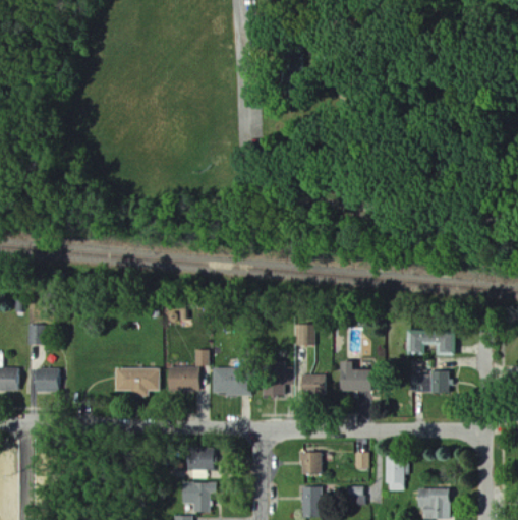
[(14,300),(24,300),(24,311),(14,311),(14,300)]
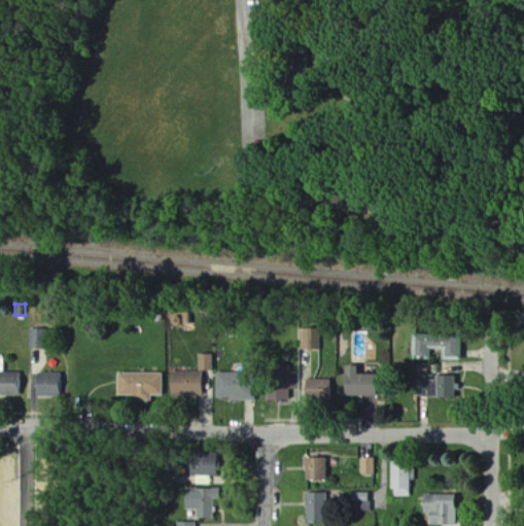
[(29,328),(47,328),(47,348),(29,348),(29,328)]
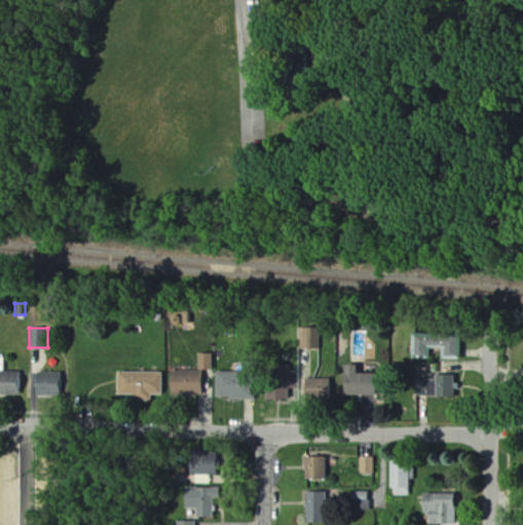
[(298,328),(318,328),(318,350),(297,350),(298,328)]
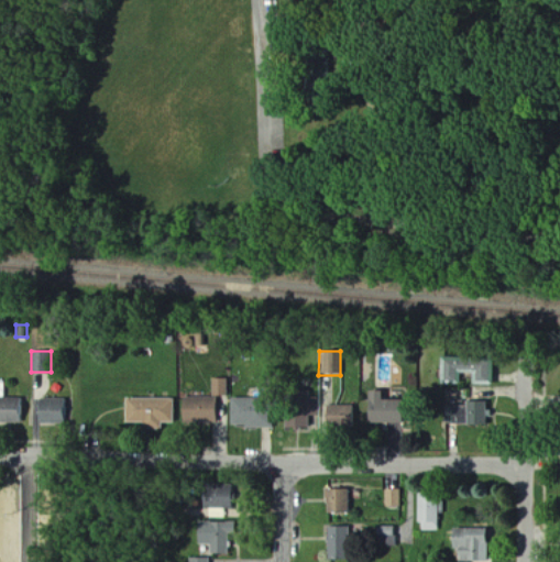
[(489,383),(489,355),(438,355),(438,384),(457,384),(457,370),(473,370),(473,383),(489,383)]
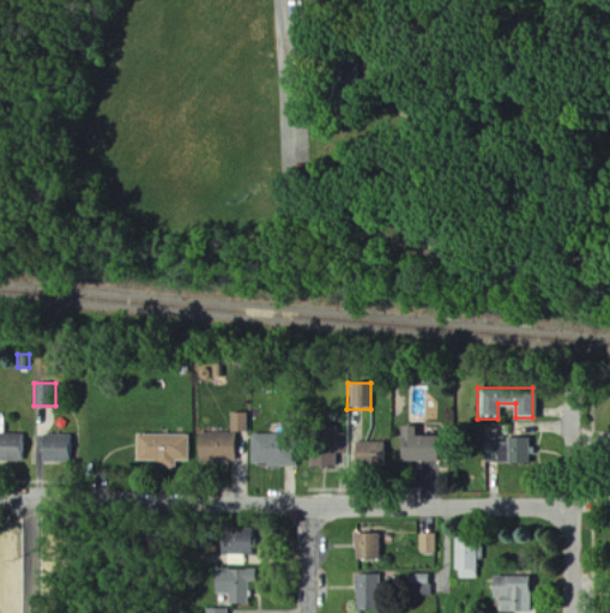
[(229,412),(246,410),(247,431),(229,431),(229,412)]
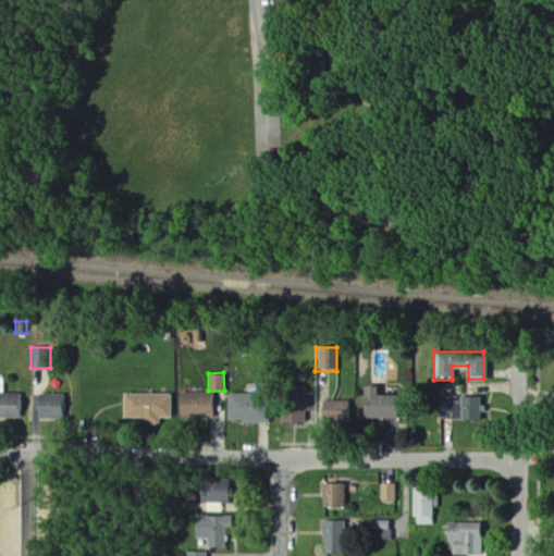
[(305,385),(280,385),(281,422),(304,422),(304,410),(314,410),(314,393),(305,393),(305,385)]
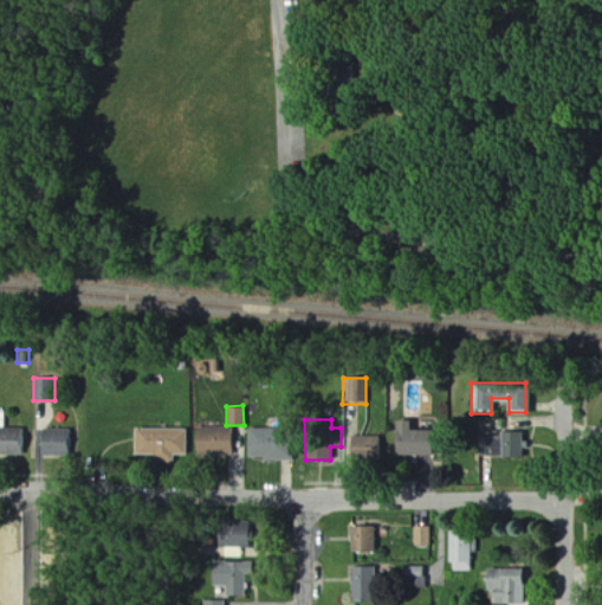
[(431,430),(432,455),(395,456),(394,420),(409,419),(410,431),(431,430)]
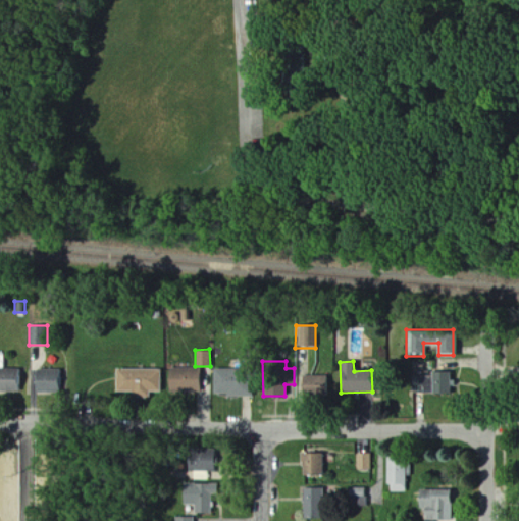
[(35,368),(60,367),(60,392),(36,393),(35,368)]
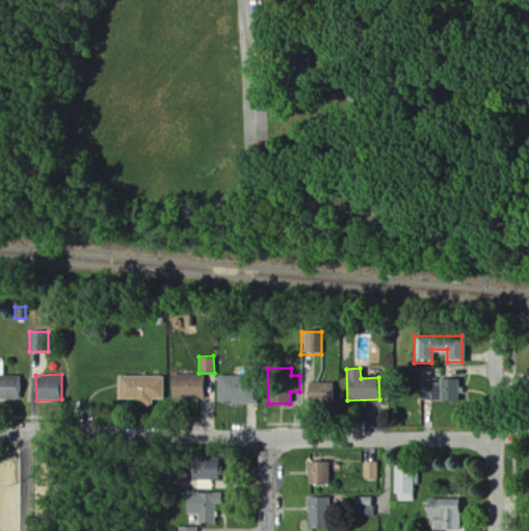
[(162,374),(116,375),(116,400),(131,400),(131,405),(147,405),(147,399),(162,399),(162,374)]
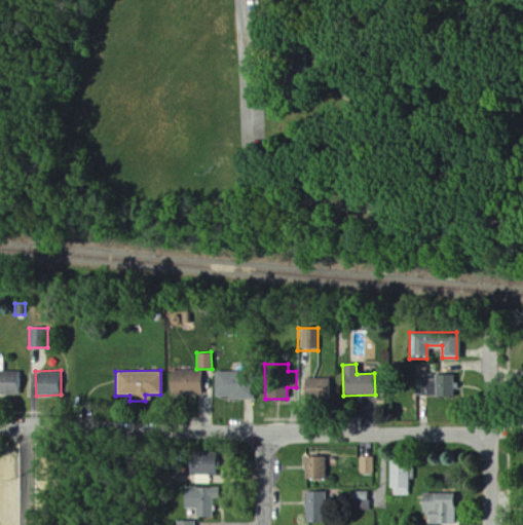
[(170,370),(170,395),(201,395),(201,370),(170,370)]
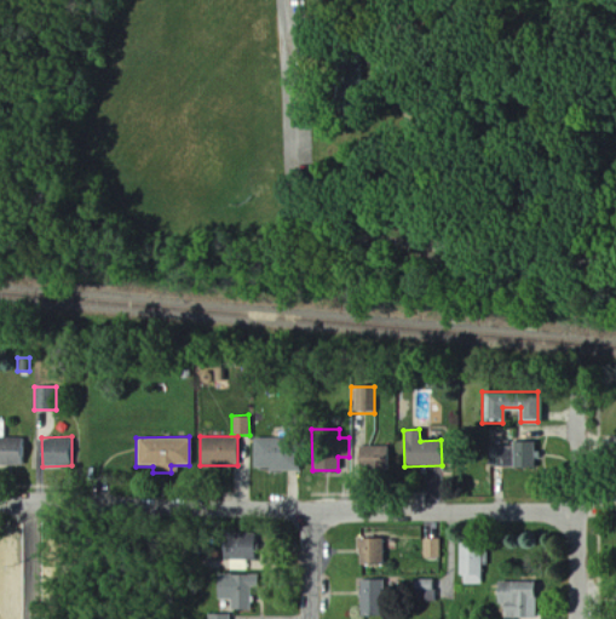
[(0,437),(22,437),(22,464),(0,464),(0,437)]
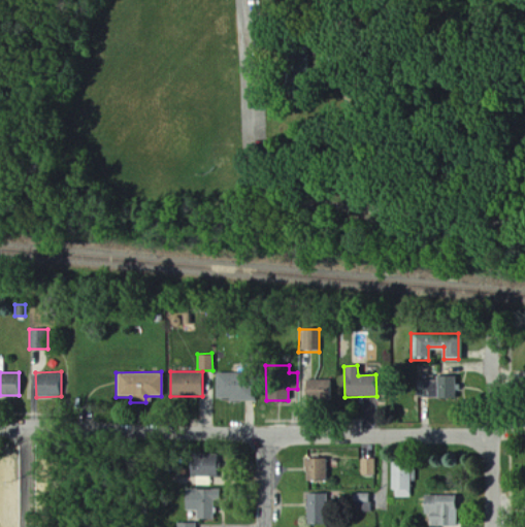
[(216,372),(256,373),(256,399),(215,398),(216,372)]
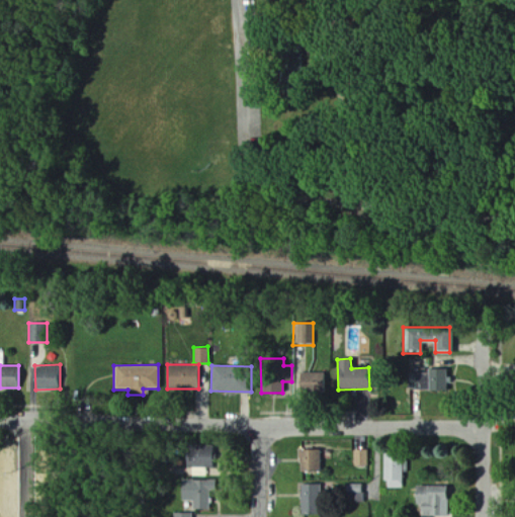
[(446,368),(445,390),(409,389),(409,372),(428,372),(428,368),(446,368)]
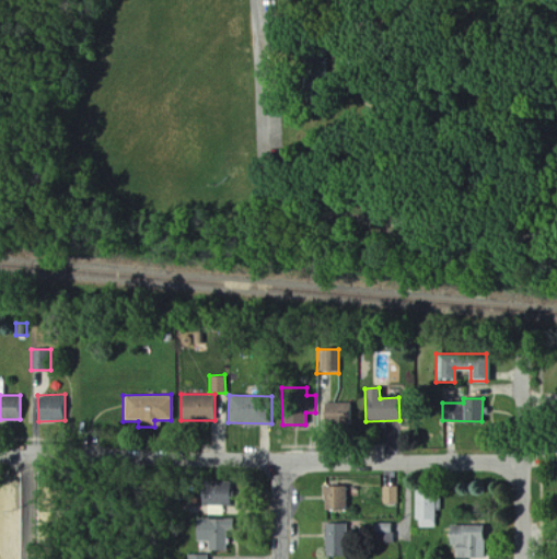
[(350,403),(320,403),(320,426),(350,424),(350,403)]
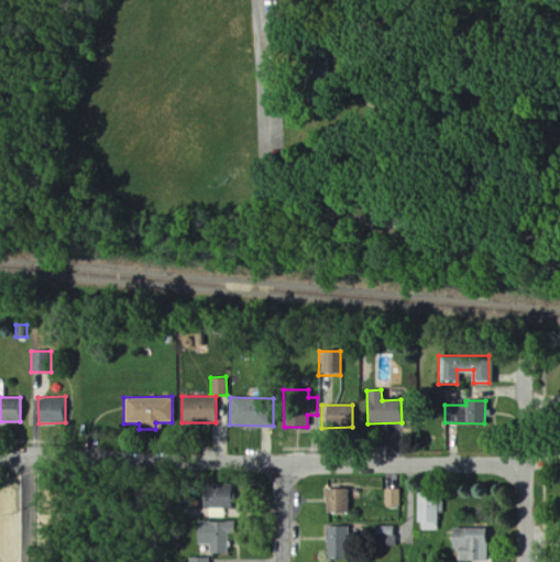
[(202,483),(231,484),(230,507),(201,507),(202,483)]
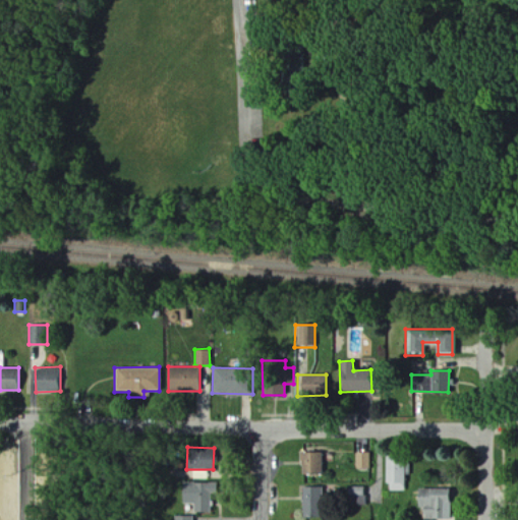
[(301,452),(302,473),(321,472),(321,452),(301,452)]
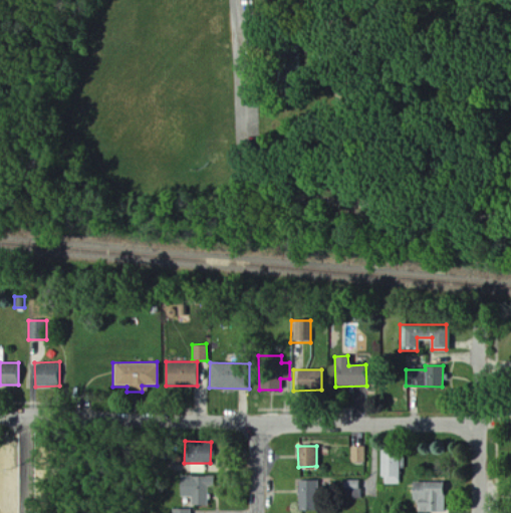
[(350,446),(350,461),(363,461),(363,446),(350,446)]
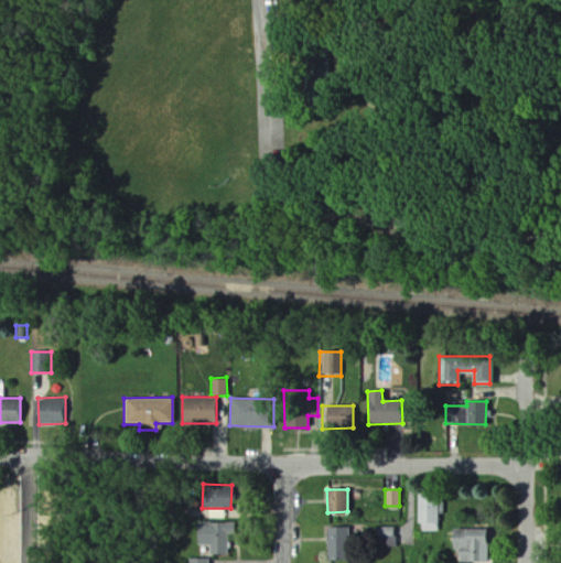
[(438,495),(438,531),(420,531),(420,523),(417,523),(417,495),(438,495)]
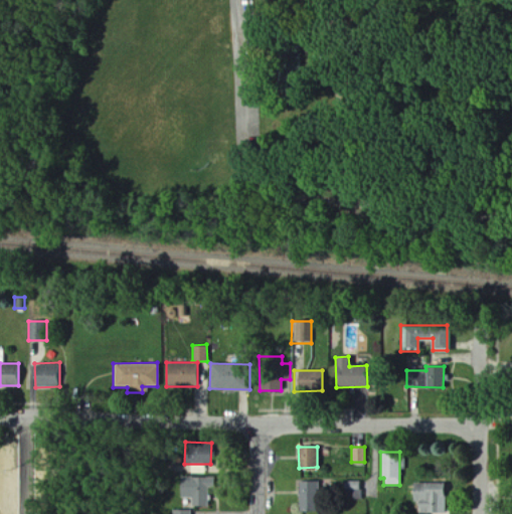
[(180,477),(181,496),(192,496),(193,506),(208,506),(208,489),(215,489),(215,476),(180,477)]
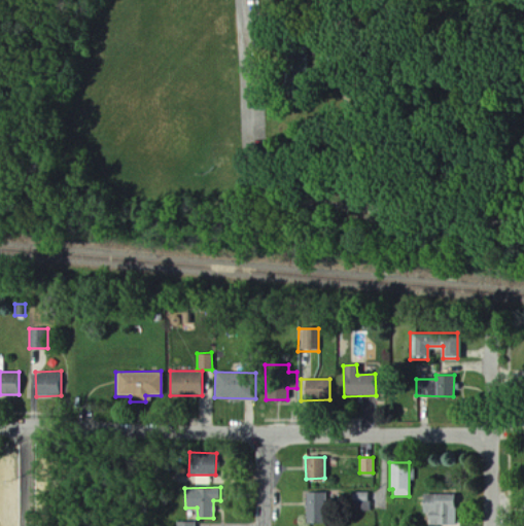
[(305,492),(324,492),(325,523),(305,523),(305,492)]
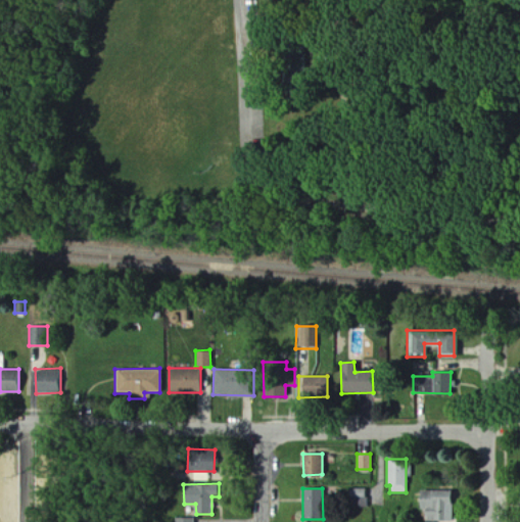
[(348,488),(348,497),(365,497),(365,488),(348,488)]
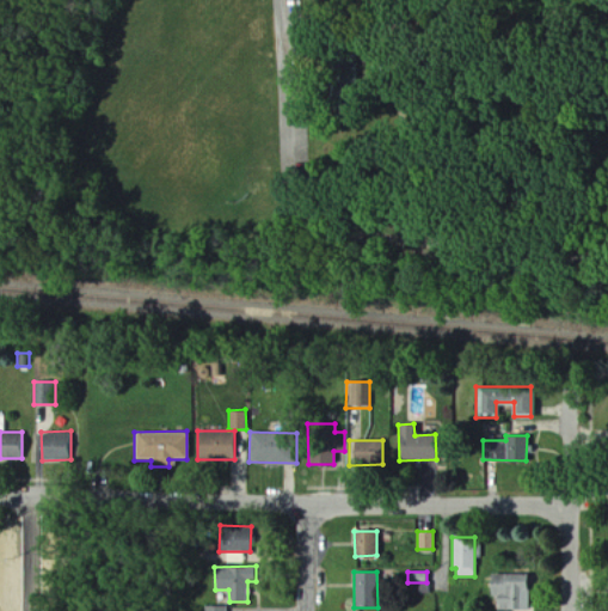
[(528,574),(528,608),(496,608),(496,596),(491,596),(491,574),(528,574)]
